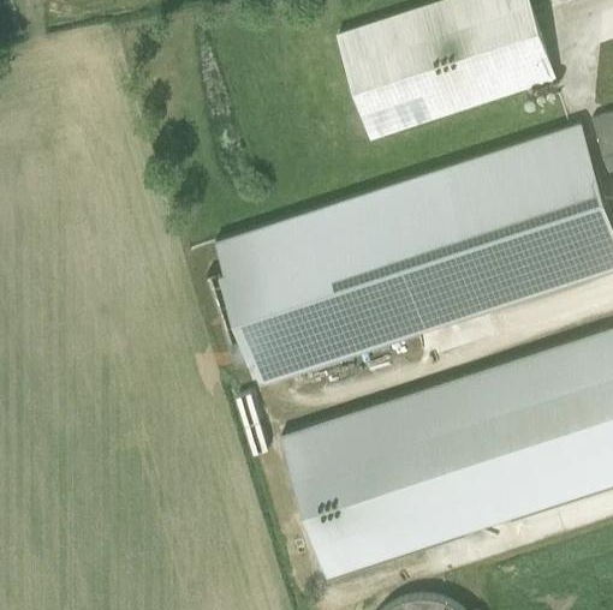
[(444,0),(334,35),(369,141),(552,81),(525,0),(444,0)]
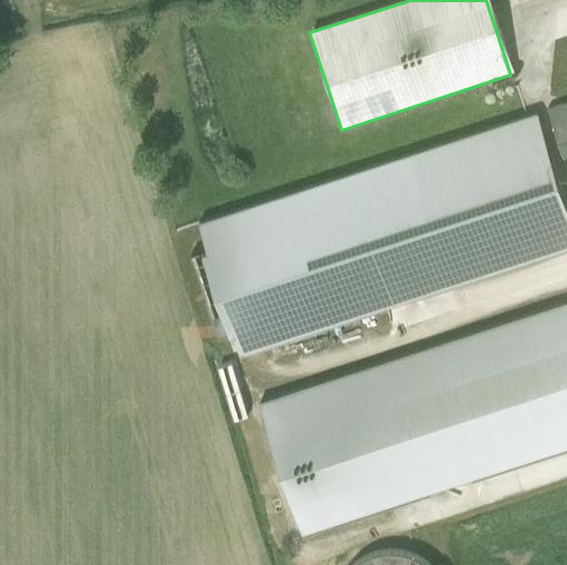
[(566,106),(546,112),(560,158),(566,155),(566,106)]
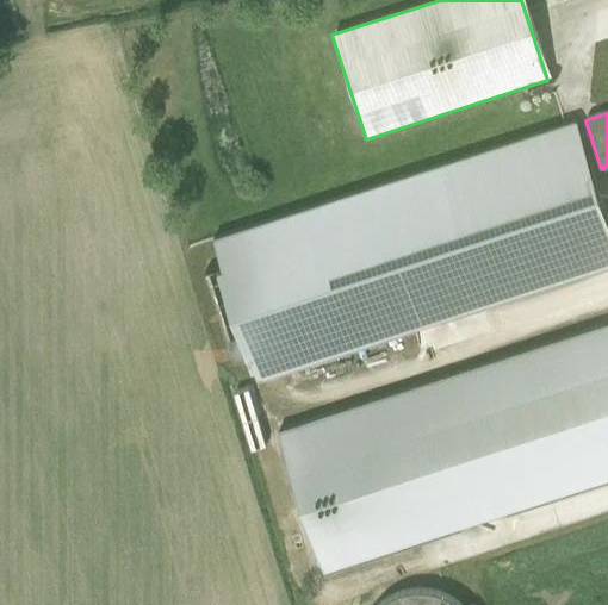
[(607,226),(575,123),(211,241),(221,269),(204,275),(233,365),(249,359),(258,384),(607,269),(607,226)]
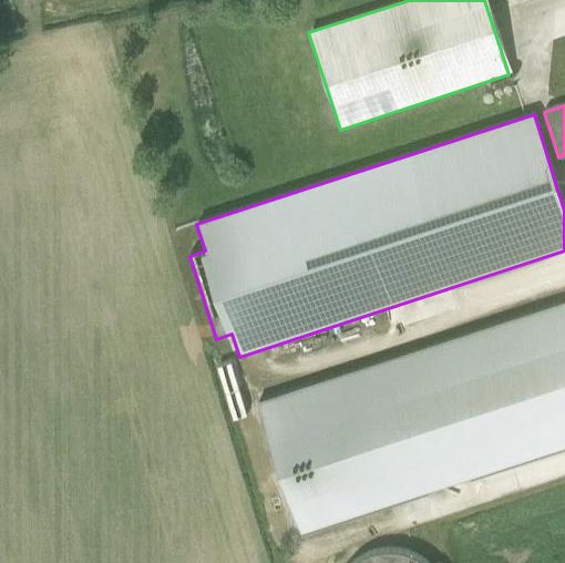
[(564,449),(564,302),(256,403),(299,535),(564,449)]
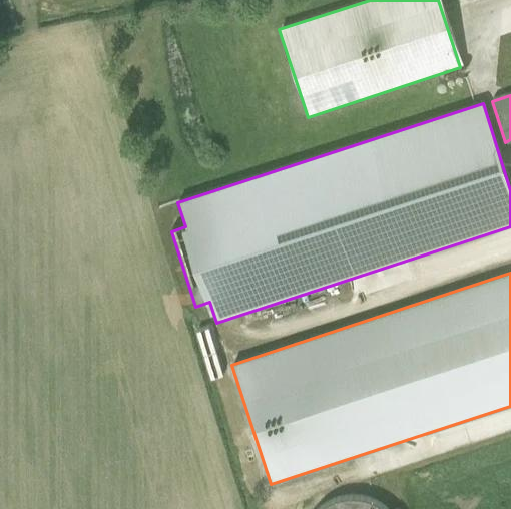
[(210,328),(198,330),(201,355),(214,353),(210,328)]
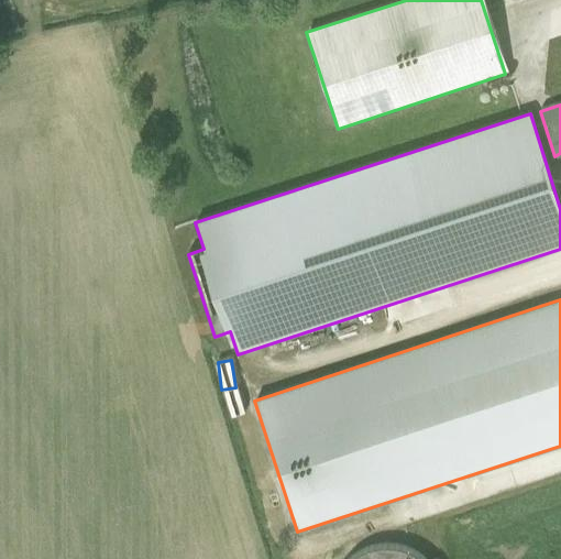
[(427,558),(422,541),(354,558),(427,558)]
